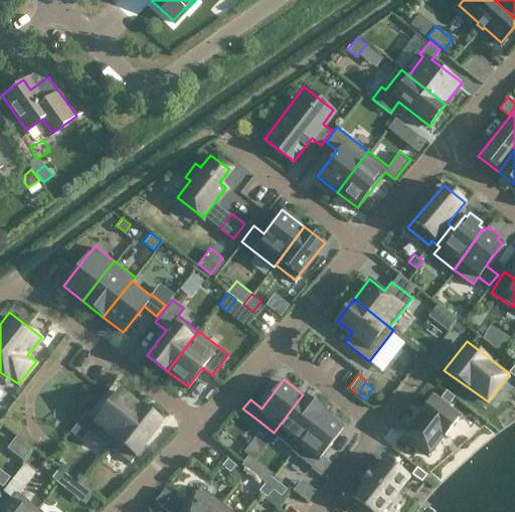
[(446,388),(441,396),(448,402),(454,394),(446,388)]
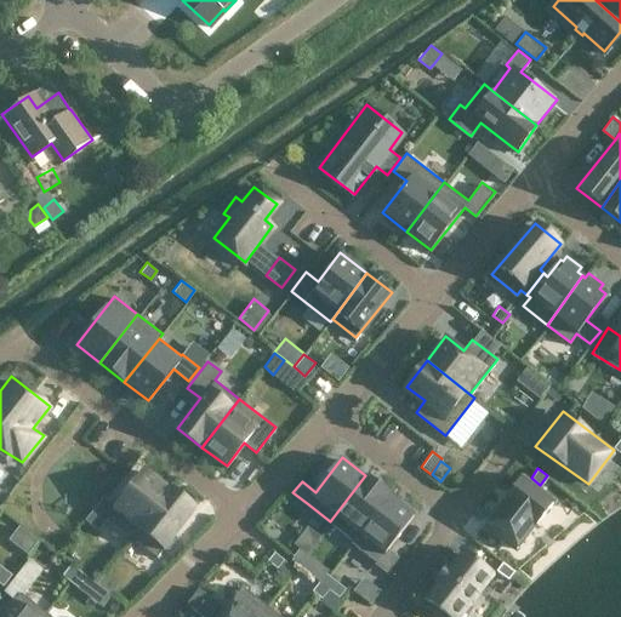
[(117,504),(114,508),(140,527),(169,489),(144,469),(117,504)]
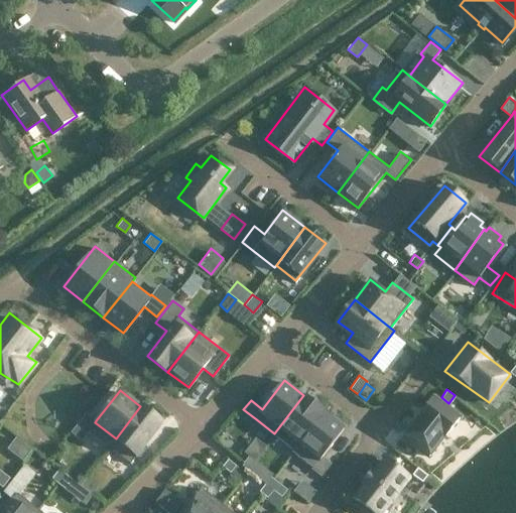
[(303,395),(274,433),(293,449),(324,411),(303,395)]
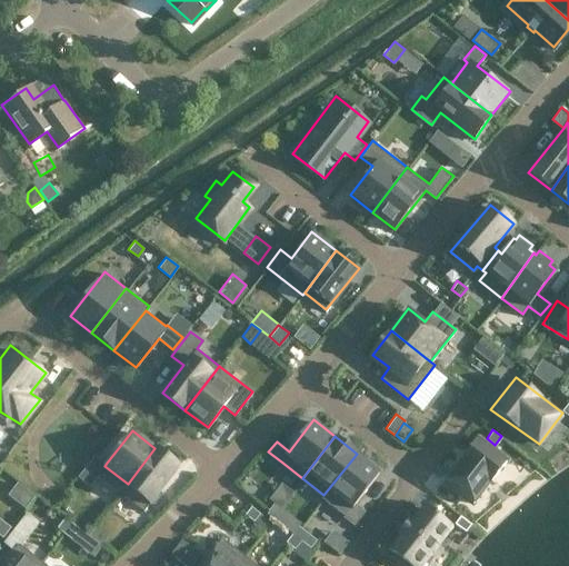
[(508,457),(480,436),(445,482),(472,504),(508,457)]
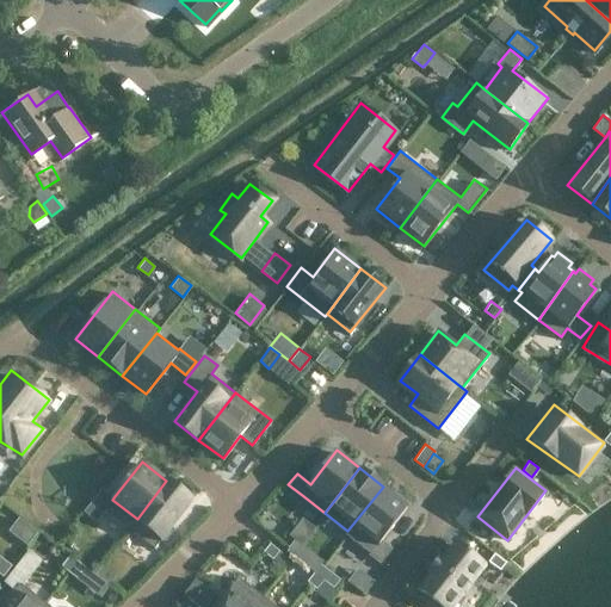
[(137,519),(136,519),(161,538),(192,499),(167,479),(166,481),(137,519)]
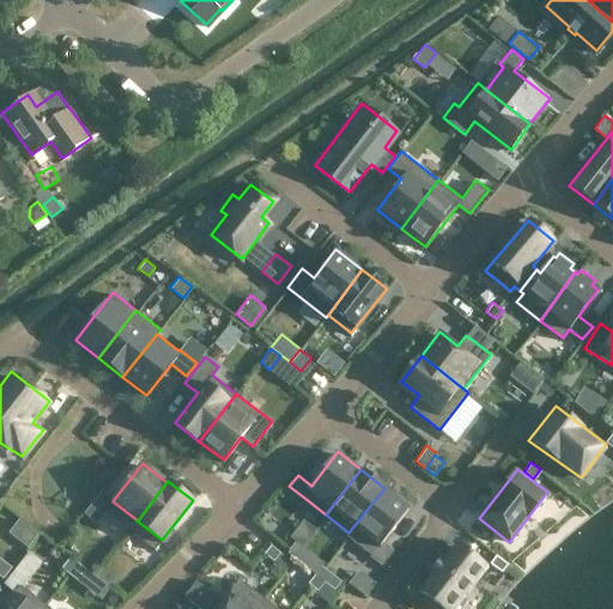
[(103,488),(93,500),(105,510),(113,501),(115,498),(103,488)]
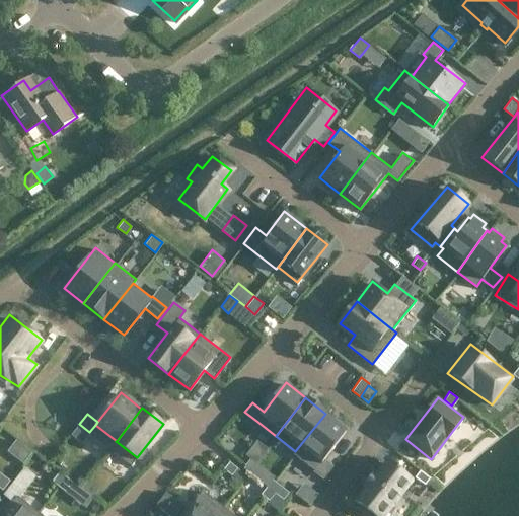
[(295,451),(294,453),(322,475),(330,465),(323,459),(347,430),(325,414),(295,451)]
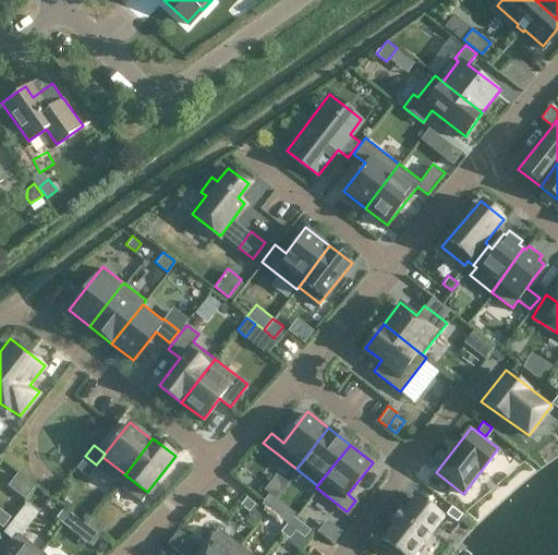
[(245,483),(239,491),(245,497),(246,495),(247,496),(253,491),(245,483)]
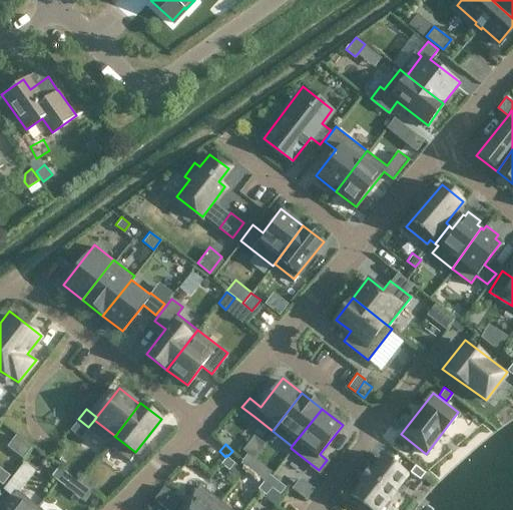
[(234,461),(227,456),(226,455),(225,457),(220,462),(229,469),(234,461)]
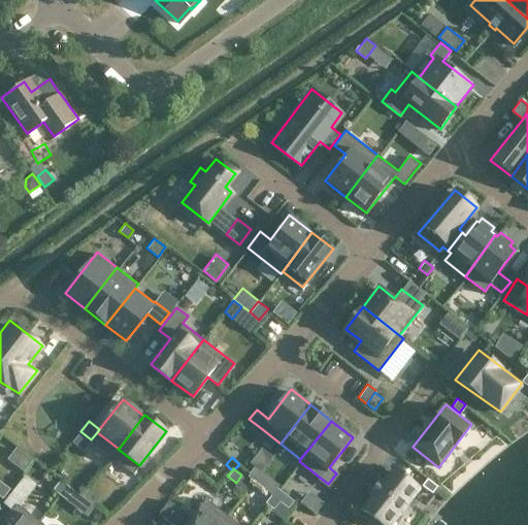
[(382,524),(384,524),(389,524),(418,488),(393,469),(383,483),(382,482),(372,494),(373,494),(363,509),(367,512),(364,516),(376,524),(382,524)]
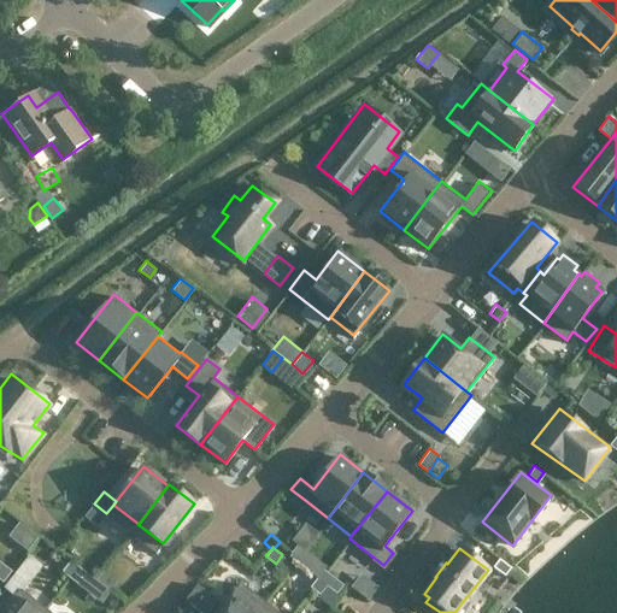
[(499,558),(493,566),(505,576),(511,567),(499,558)]
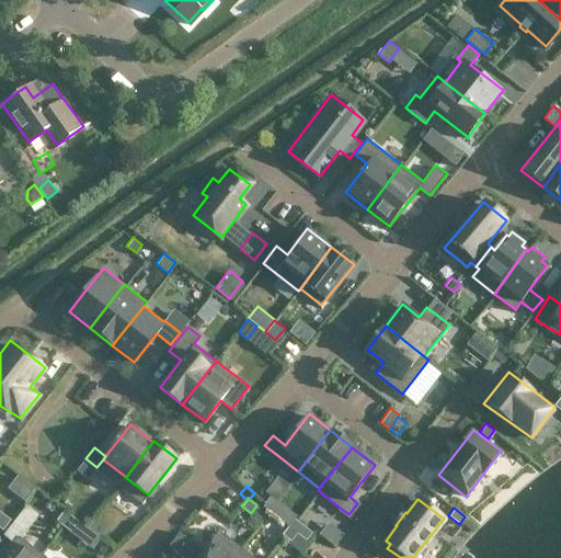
[(64,509),(56,519),(63,524),(71,514),(64,509)]
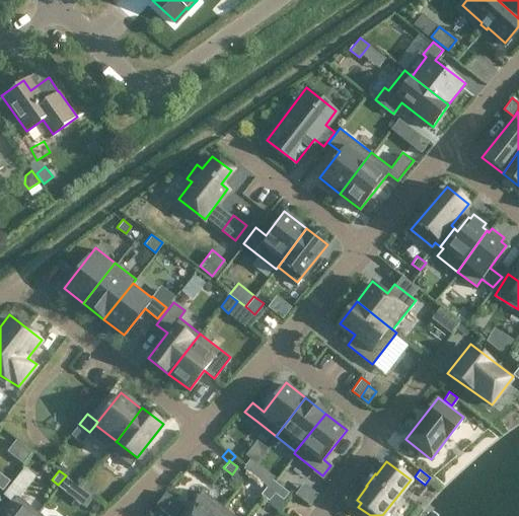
[(9,480),(0,471),(0,487),(2,489),(9,480)]
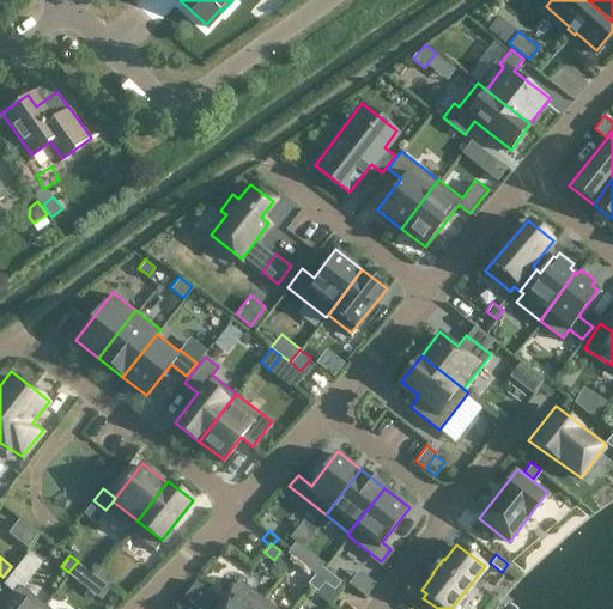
[(77,578),(85,567),(78,561),(68,572),(77,578)]
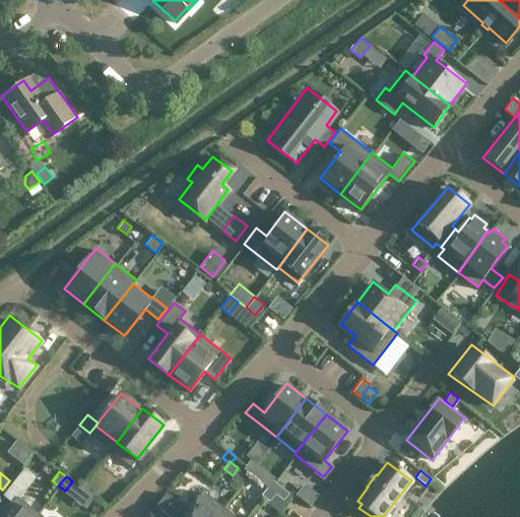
[(99,489),(87,479),(81,488),(92,496),(99,489)]
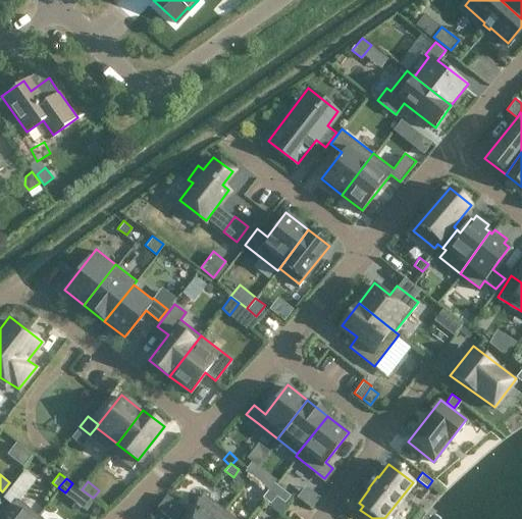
[(274,481),(268,488),(276,495),(282,487),(274,481)]
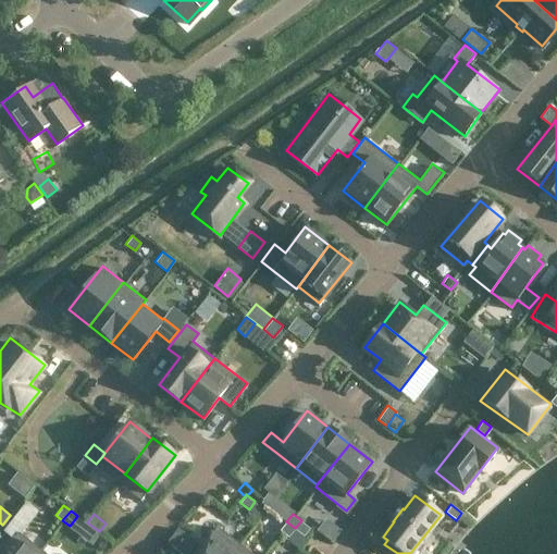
[(301,520),(295,528),(304,536),(310,528),(301,520)]
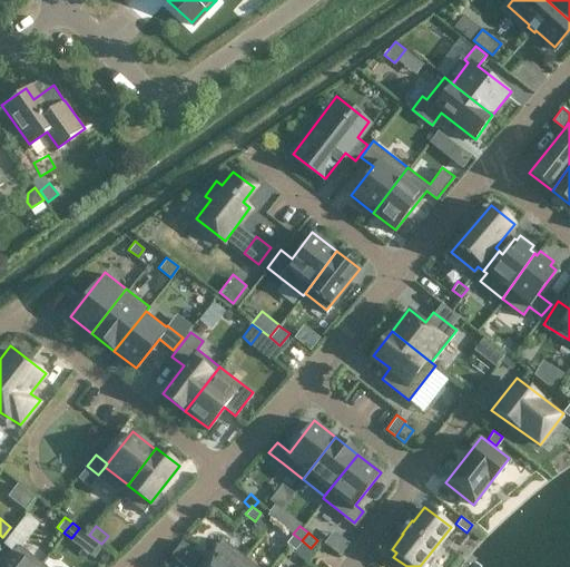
[(293,534),(286,541),(296,549),(302,540),(293,534)]
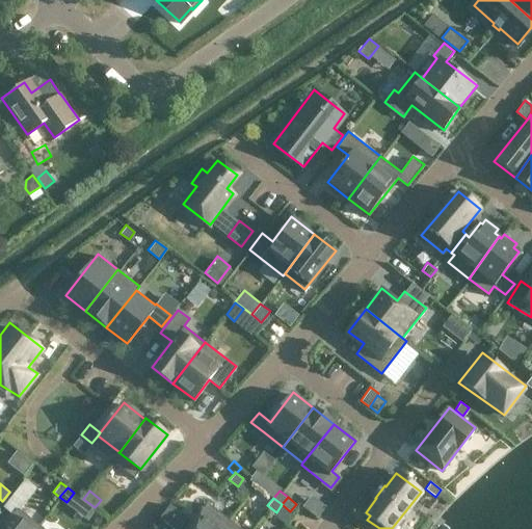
[(208,502),(186,528),(219,528),(229,518),(208,502)]
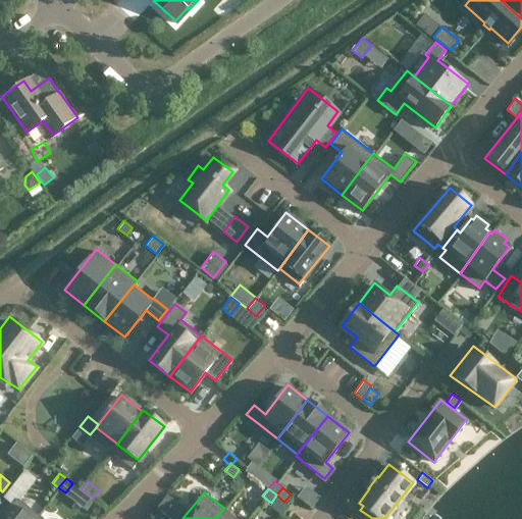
[(16,498),(0,518),(34,518),(38,514),(16,498)]
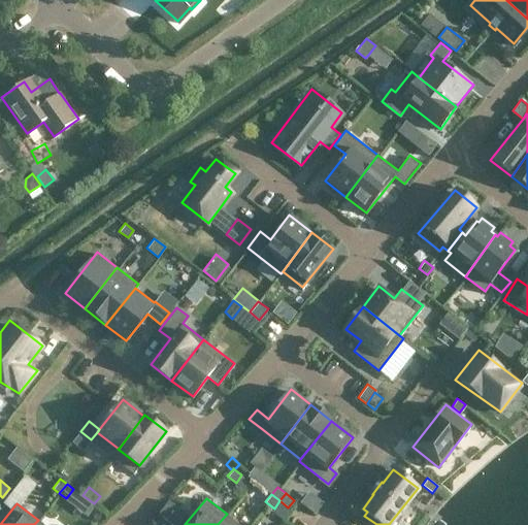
[(273,513),(265,506),(259,514),(266,521),(273,513)]
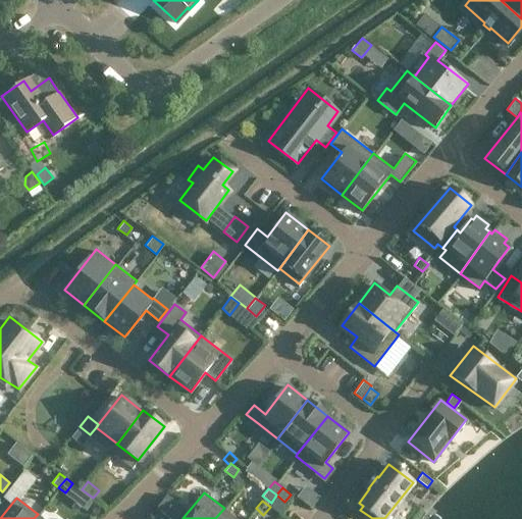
[(238,518),(224,508),(215,518),(238,518)]
